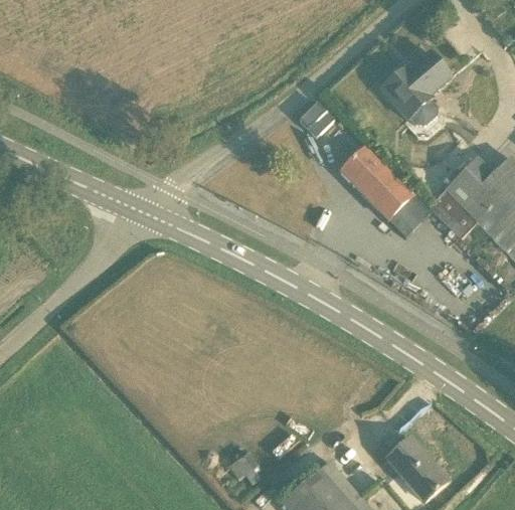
[(436,107),(430,100),(432,99),(427,94),(450,75),(430,52),(408,70),(405,67),(381,89),(408,119),(414,126),(423,126),(435,116),(436,107)]
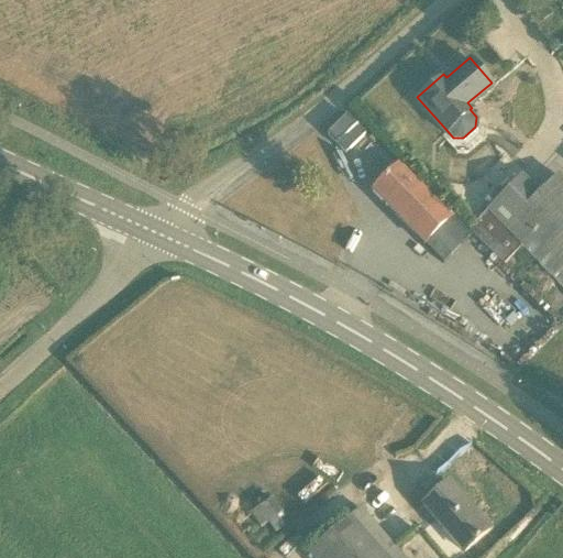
[(454,211),(401,157),(372,188),(424,241),(454,211)]
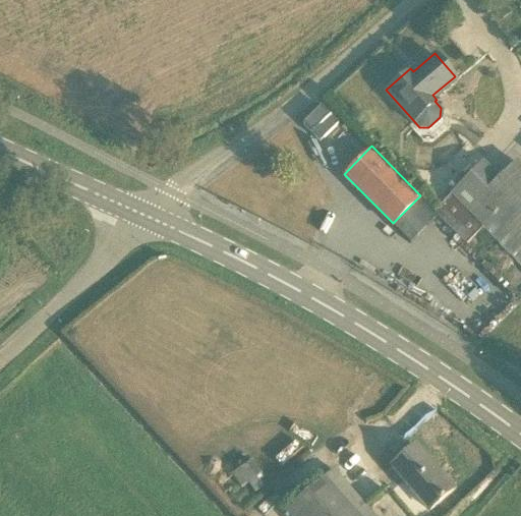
[(507,172),(502,177),(483,160),(449,192),(451,194),(435,210),(465,242),(482,225),(520,264),(520,164),(518,161),(507,172)]
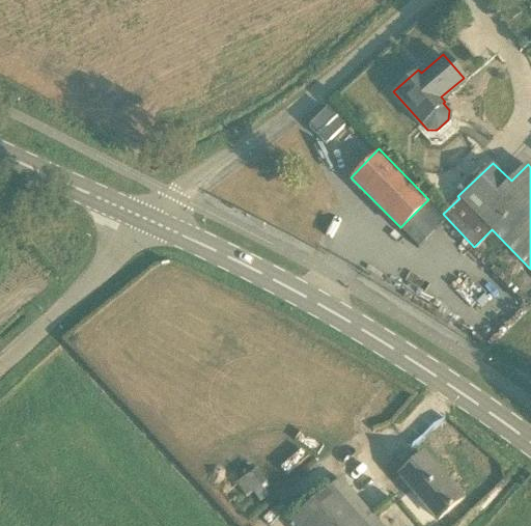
[(423,452),(398,473),(437,518),(462,496),(423,452)]
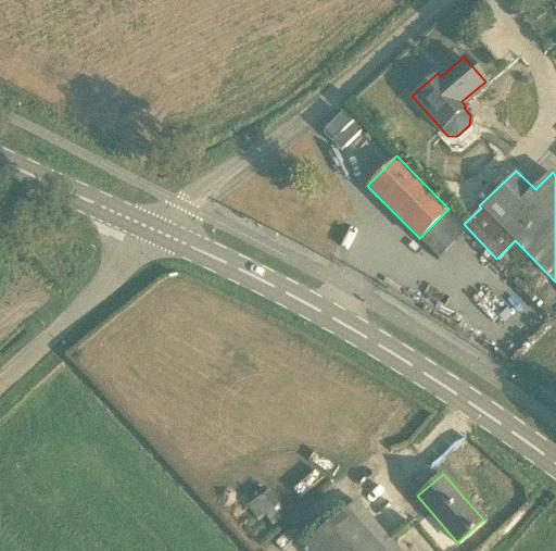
[(304,543),(311,550),(400,550),(355,499),(304,543)]
